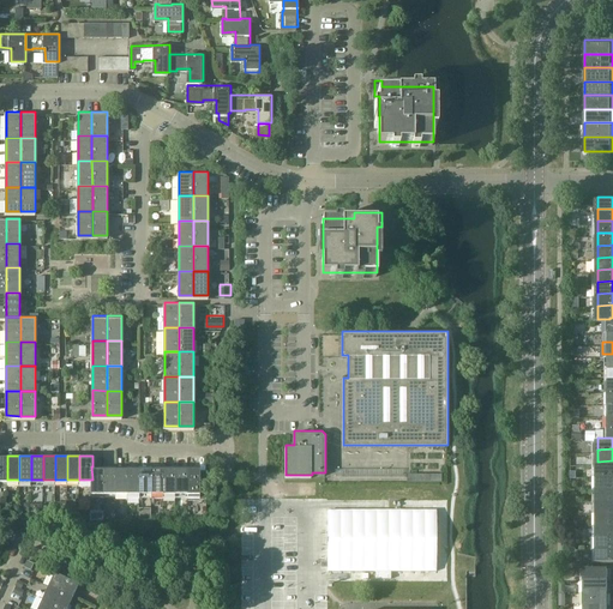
[(612,460),(598,462),(598,474),(612,474),(612,460)]
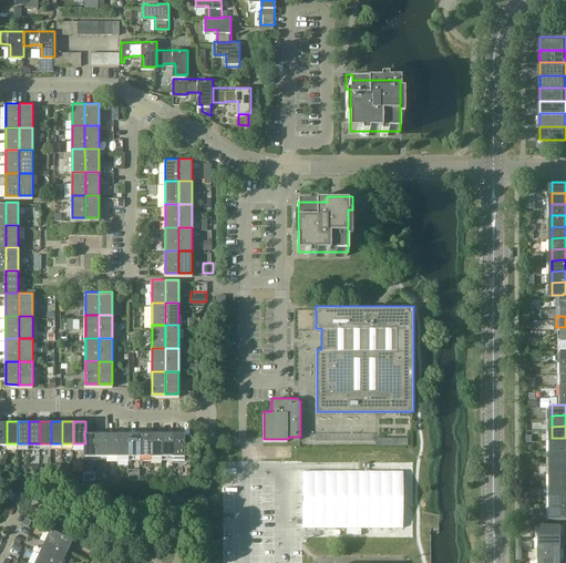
[(96,431),(85,431),(84,431),(85,443),(84,443),(85,454),(96,454),(96,431)]
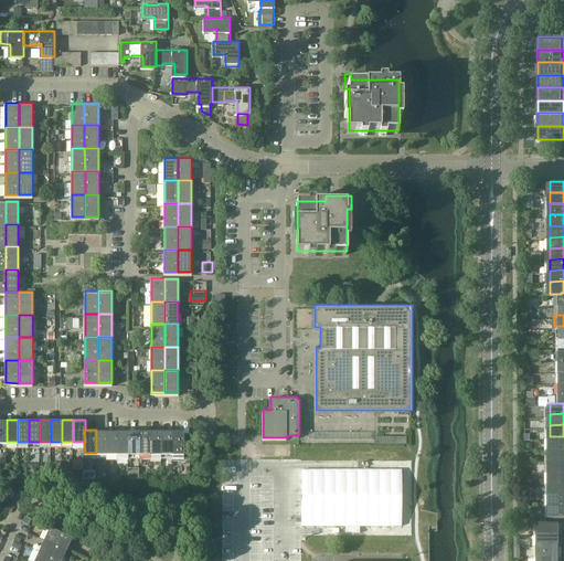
[(107,453),(107,430),(96,430),(96,453),(107,453)]
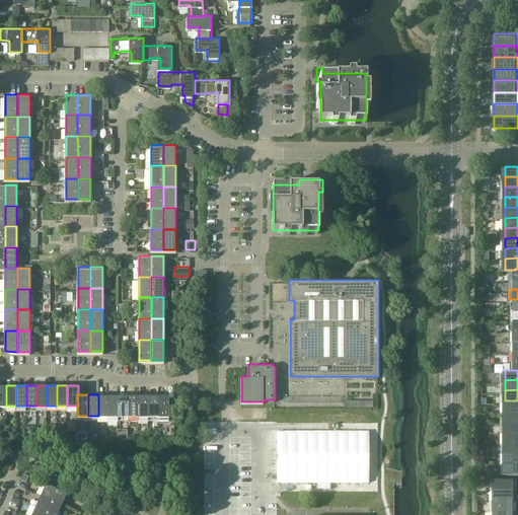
[(108,416),(108,394),(98,394),(98,416),(108,416)]
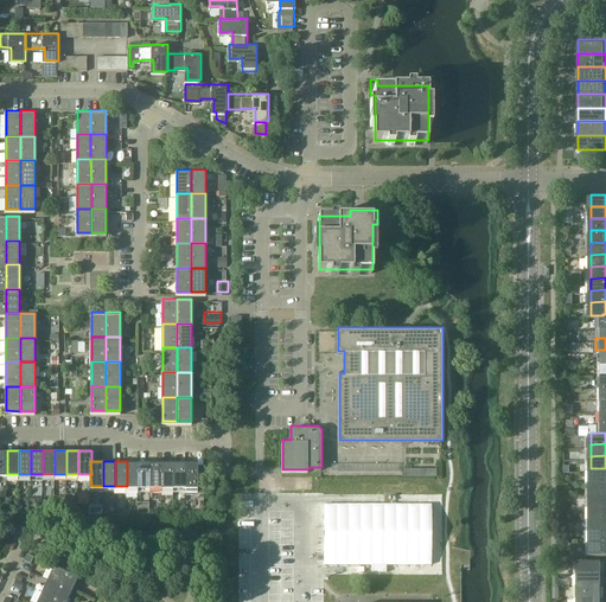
[(139,486),(139,461),(127,461),(127,486),(139,486)]
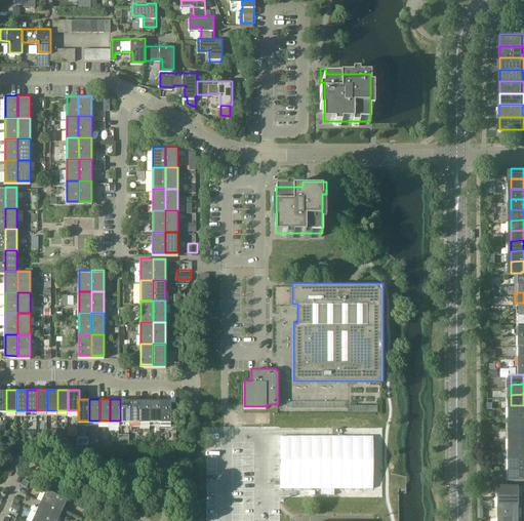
[(130,421),(130,399),(120,399),(120,421),(130,421)]
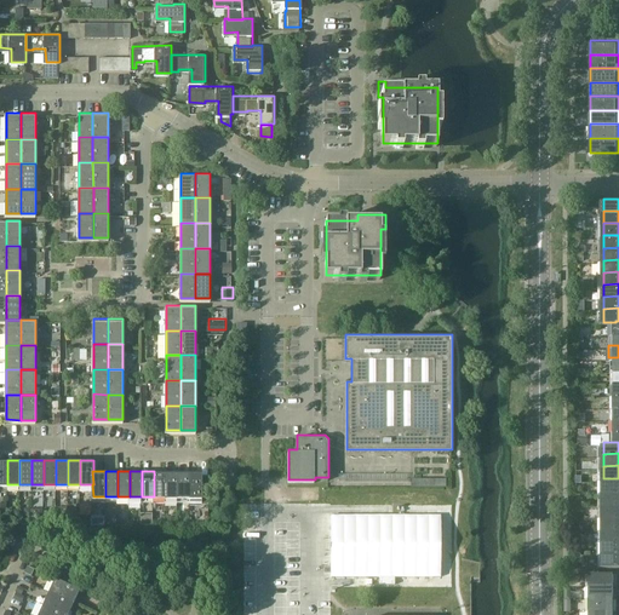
[(166,496),(166,471),(154,471),(154,496),(166,496)]
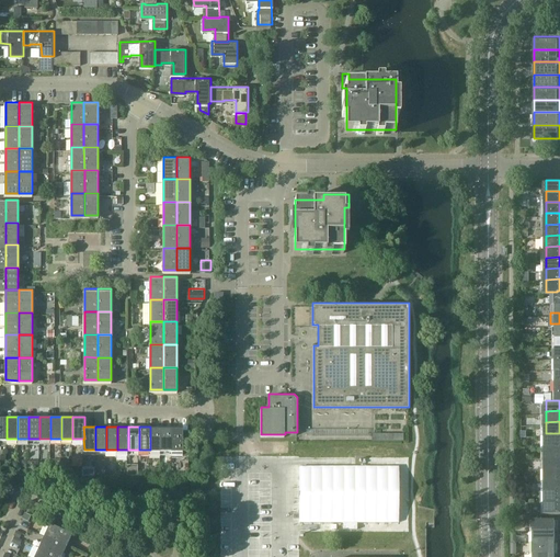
[(161,450),(161,427),(150,427),(150,450),(161,450)]
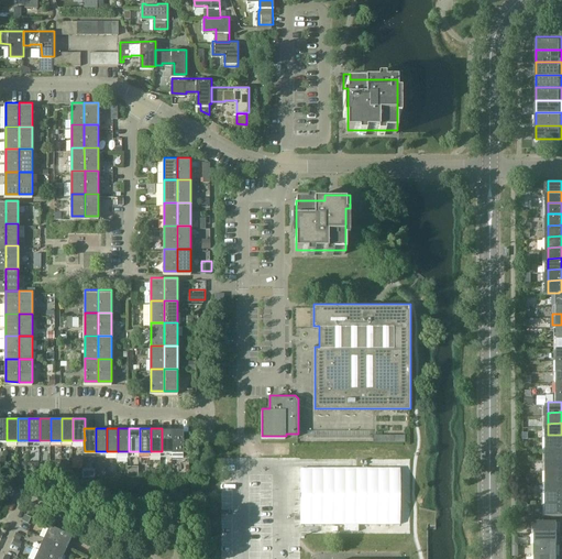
[(173,451),(173,428),(162,428),(162,451),(173,451)]
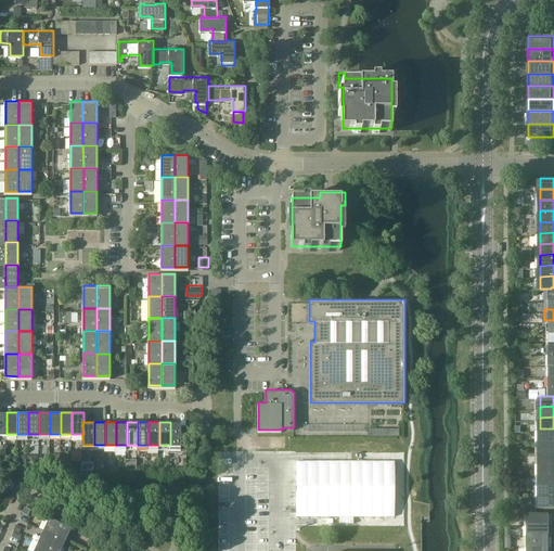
[(181,422),(170,422),(170,445),(170,447),(181,447),(181,445),(181,436),(188,436),(188,427),(181,427),(181,422)]
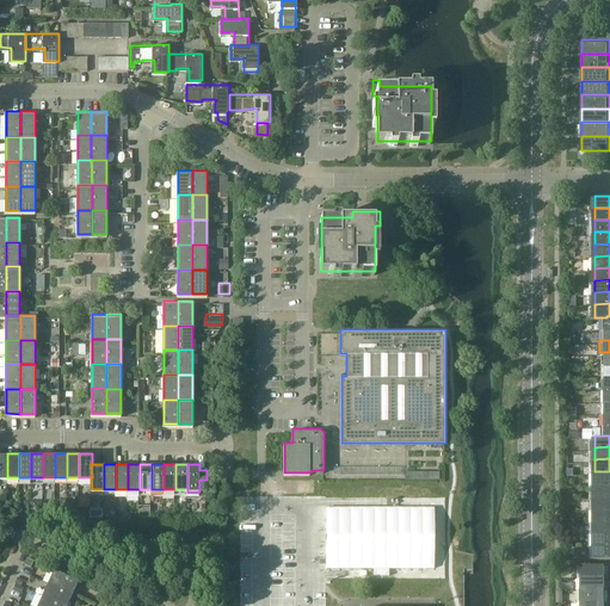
[(609,471),(595,471),(595,483),(609,483),(609,471)]
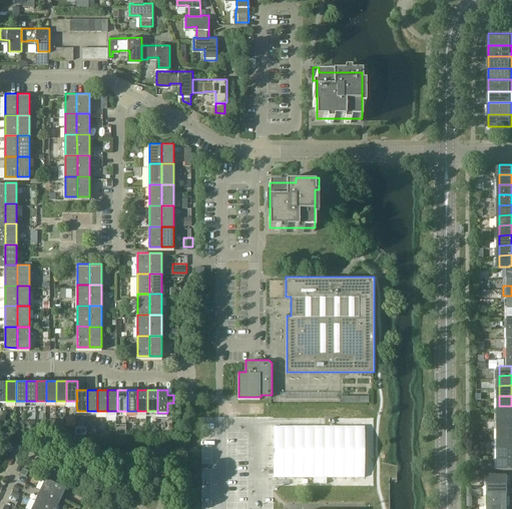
[(511,406),(499,406),(499,416),(511,416),(511,406)]
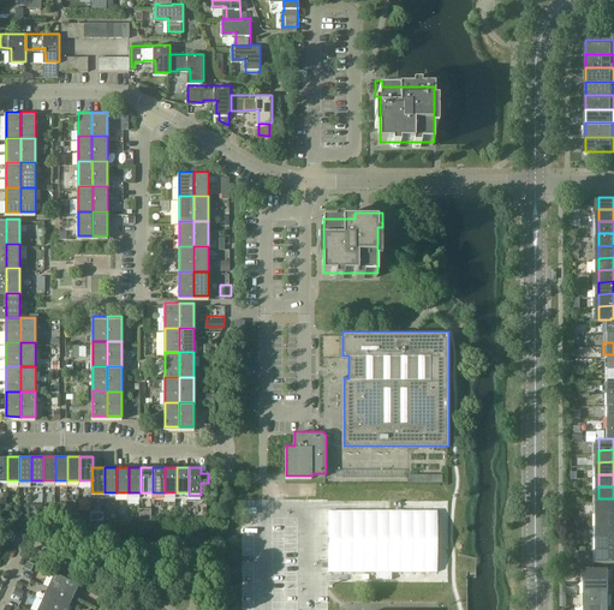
[(613,498),(598,498),(598,512),(613,510),(613,498)]
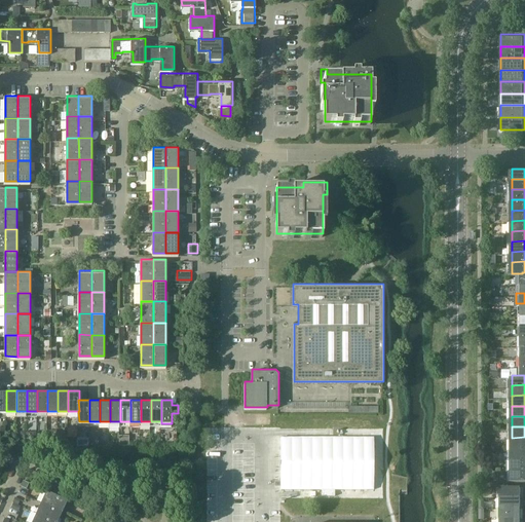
[(129,433),(120,433),(120,443),(129,443),(129,433)]
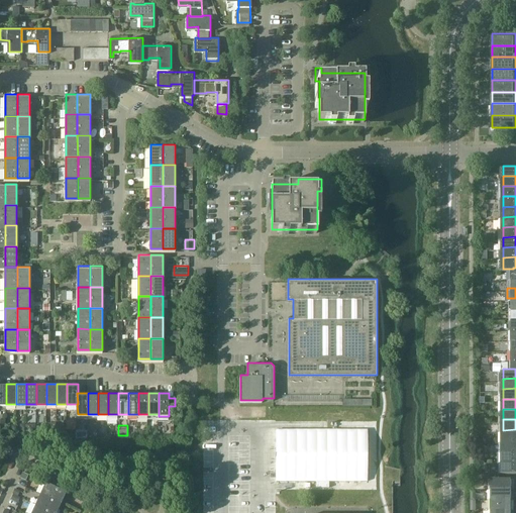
[(277,426),(277,478),(317,478),(317,485),(330,485),(330,478),(368,478),(368,426),(277,426)]
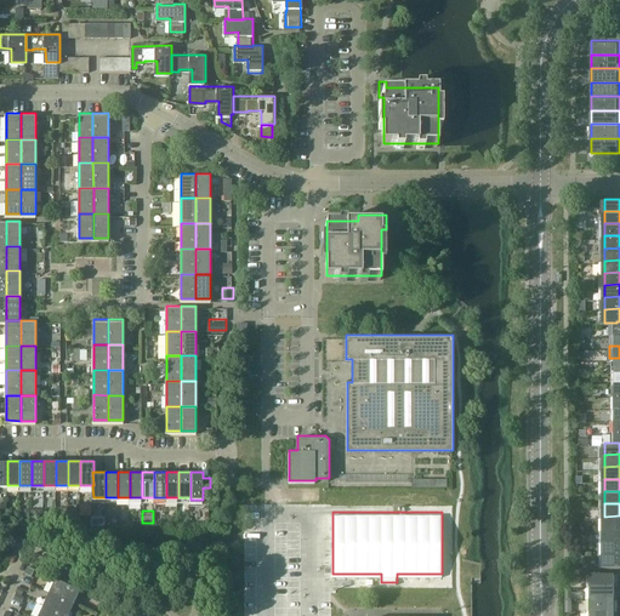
[(619,515),(604,517),(604,529),(619,528),(619,515)]
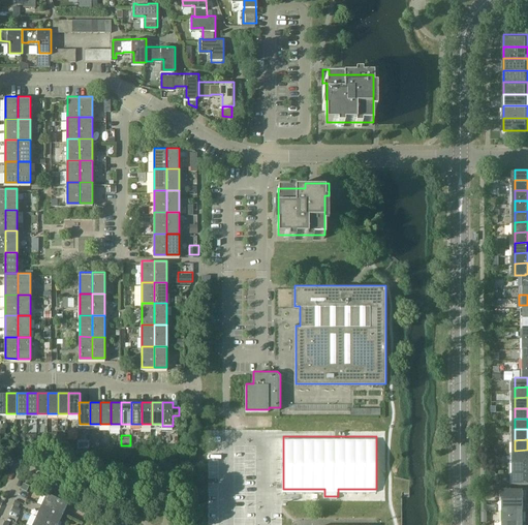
[(527,450),(515,451),(515,461),(527,460),(527,450)]
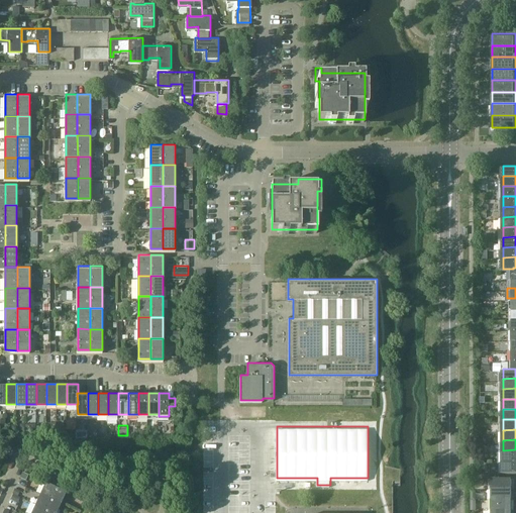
[(515,449),(503,450),(503,460),(515,460),(515,449)]
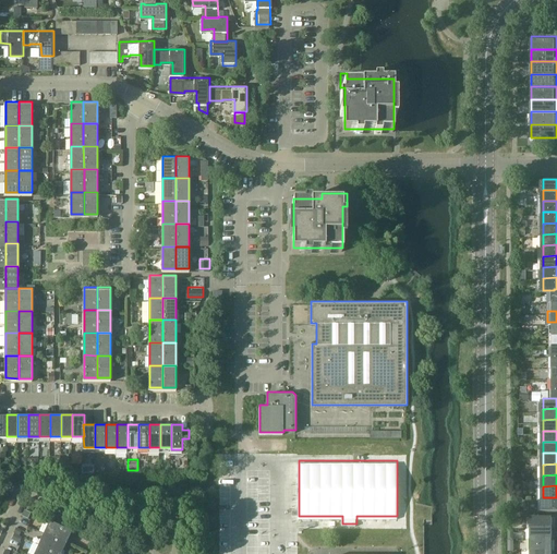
[(556,497),(543,497),(543,508),(556,508),(556,497)]
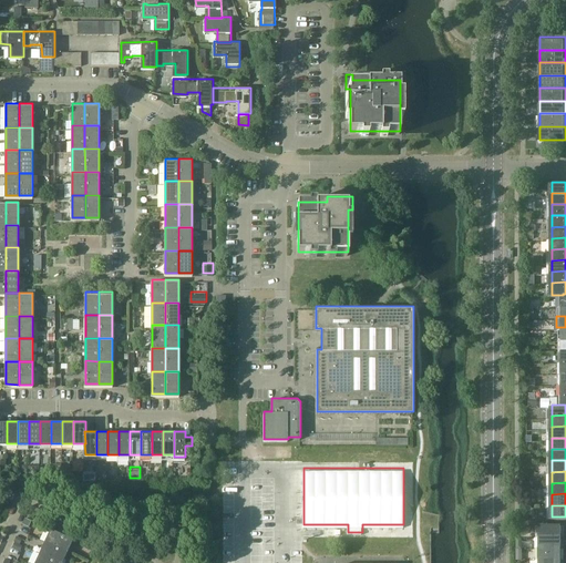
[(562,534),(562,523),(539,523),(539,534),(562,534)]
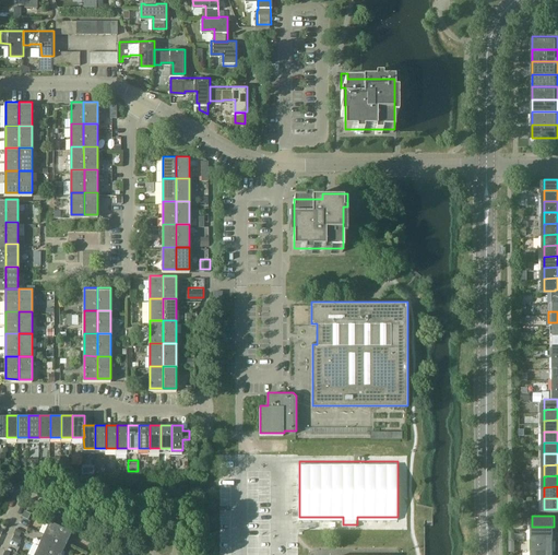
[(72,530),(50,520),(46,531),(67,541),(72,530)]
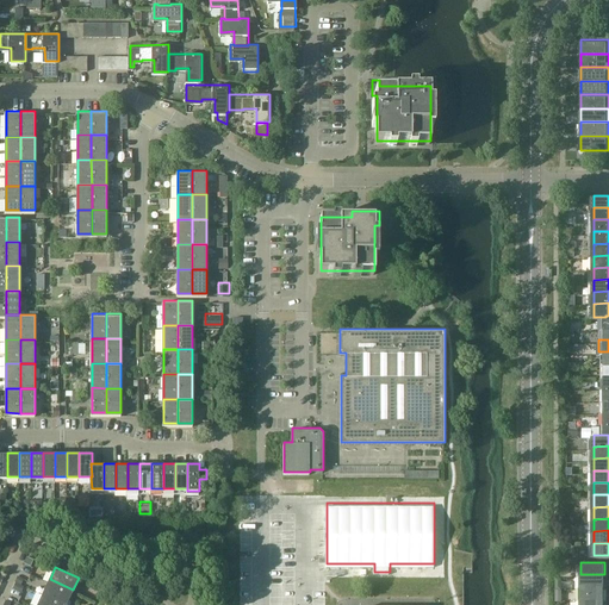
[(604,586),(604,574),(580,574),(580,586),(604,586)]
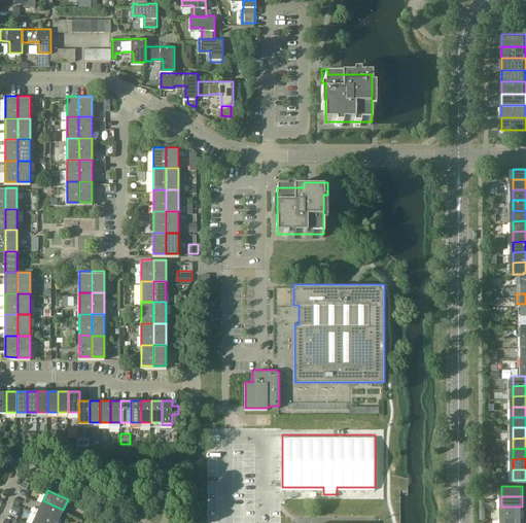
[(14,500),(11,506),(20,510),(22,503),(19,502),(14,500)]
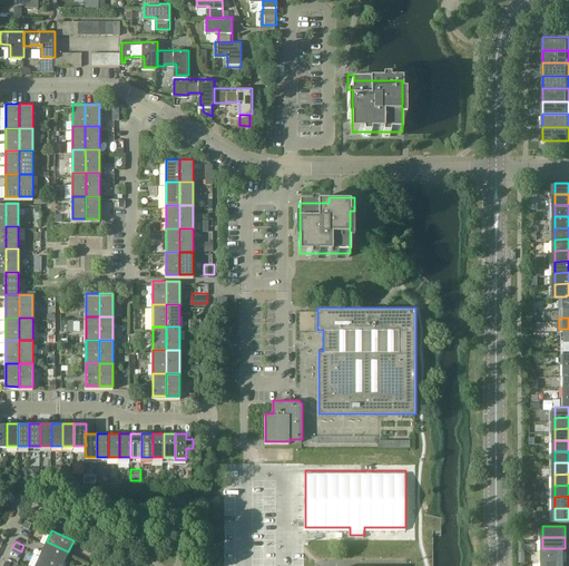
[(68,552),(47,542),(41,553),(62,563),(68,552)]
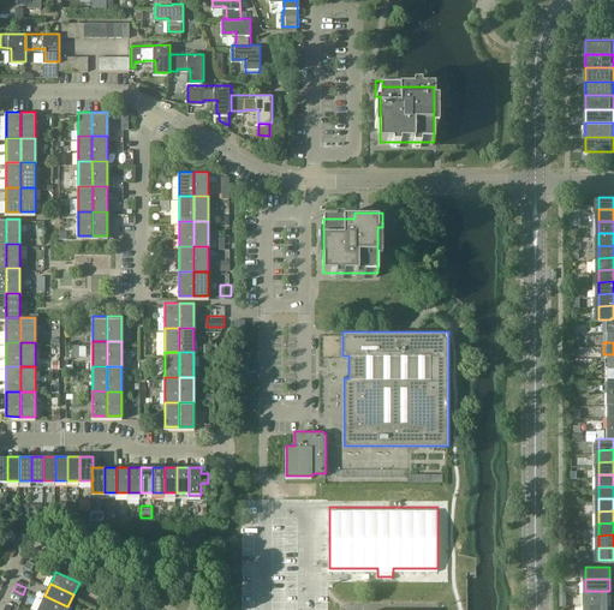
[(610,603),(609,591),(585,591),(585,603),(610,603)]
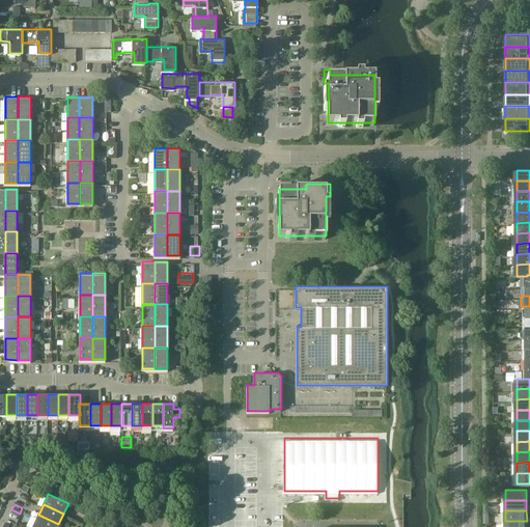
[(56,526),(58,524),(38,515),(33,526),(35,526),(56,526)]
